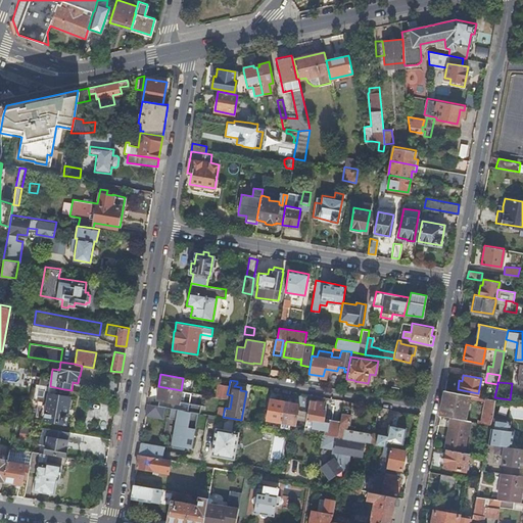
[(227,394),(229,386),(218,385),(216,396),(227,398),(227,394)]
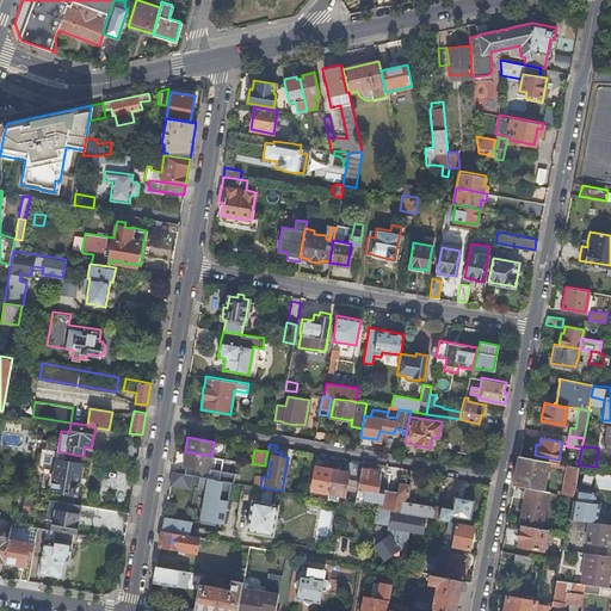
[(82,463),(84,456),(76,455),(75,455),(59,451),(59,458),(53,491),(78,494),(80,481),(79,481),(82,463)]
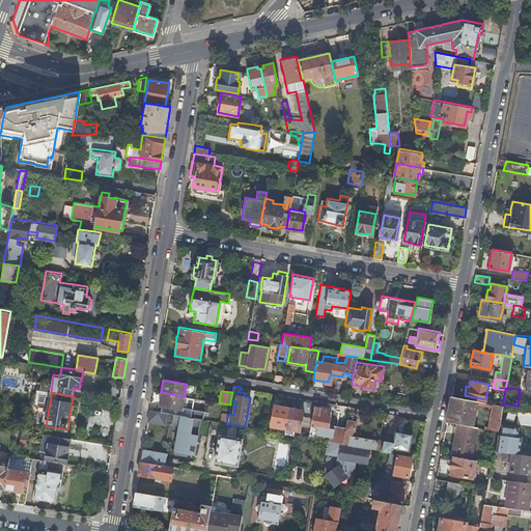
[(194,398),(184,396),(161,392),(159,406),(162,406),(161,412),(166,413),(172,414),(200,418),(202,419),(203,411),(192,409),(194,398)]
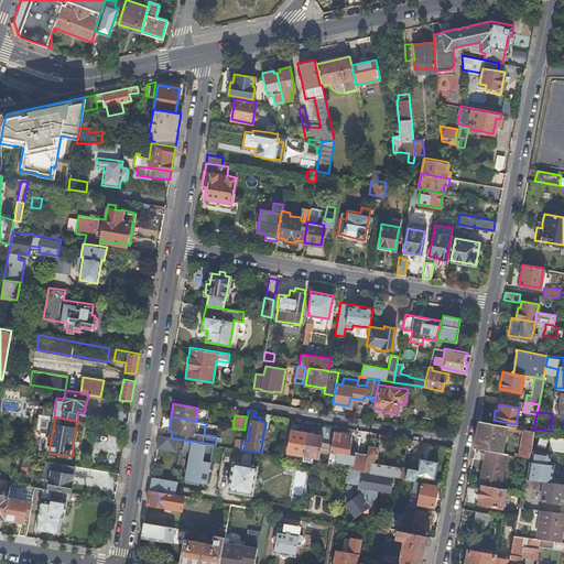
[(521,427),(479,420),(474,447),(485,449),(501,453),(506,429),(520,432),(521,431),(521,427)]
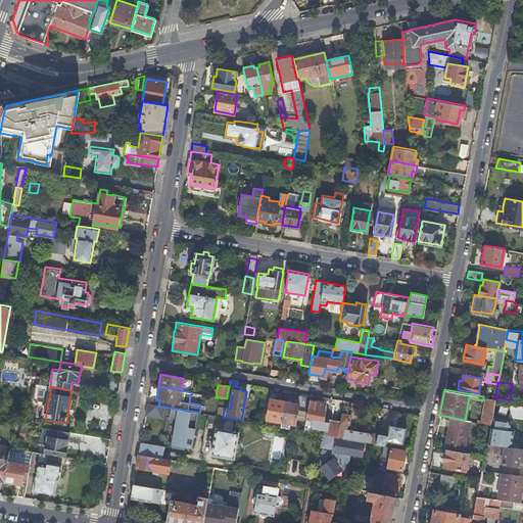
[(489,424),(494,398),(485,397),(484,399),(480,420),(478,420),(477,422),(489,424)]
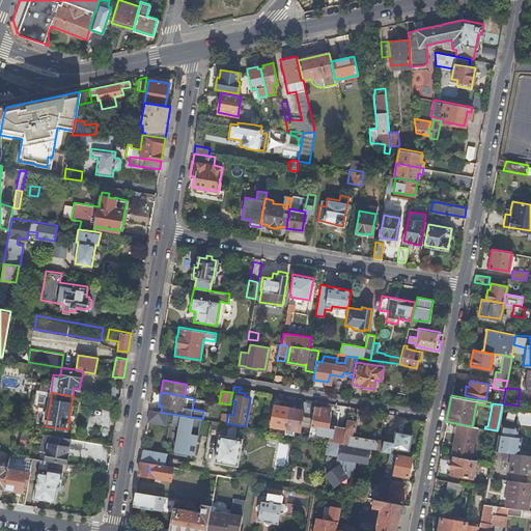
[(285,427),(288,407),(274,404),(270,425),(285,427)]
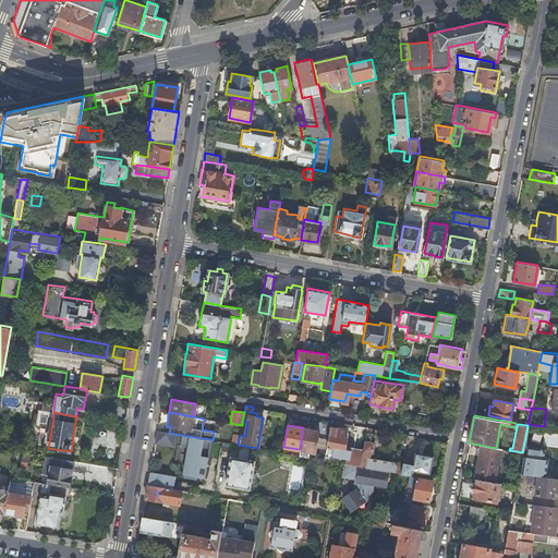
[(330,426),(328,436),(326,448),(332,449),(332,453),(331,456),(346,458),(344,463),(360,465),(363,448),(351,446),(350,449),(344,448),(344,445),(347,437),(342,436),(343,432),(344,428),(330,426)]
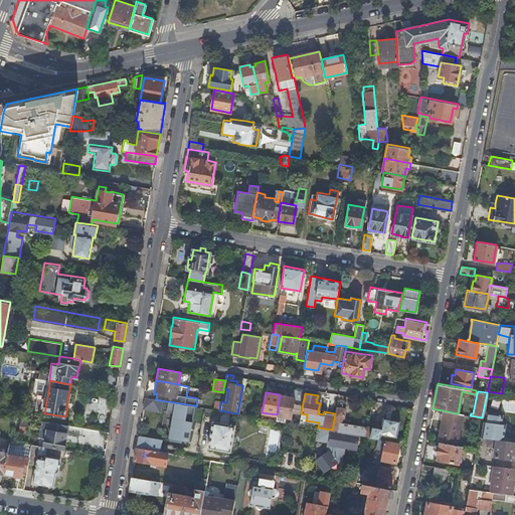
[(295,397),(280,394),(277,414),(290,417),(290,422),(299,424),(301,417),(301,413),(303,402),(294,400),(295,397)]
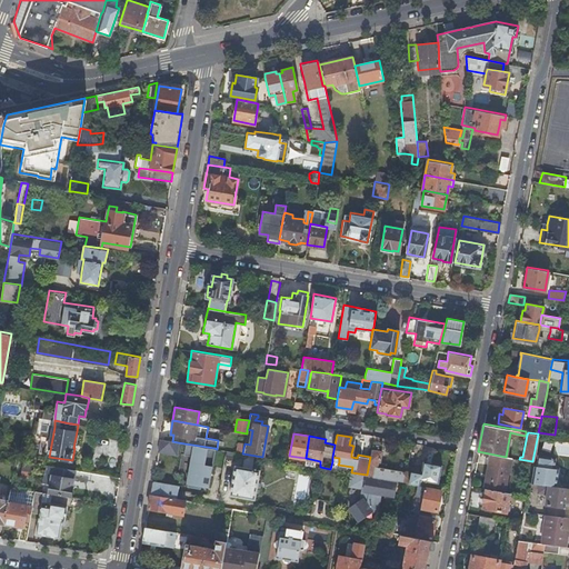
[(176,453),(178,442),(172,441),(160,439),(158,451),(176,453)]
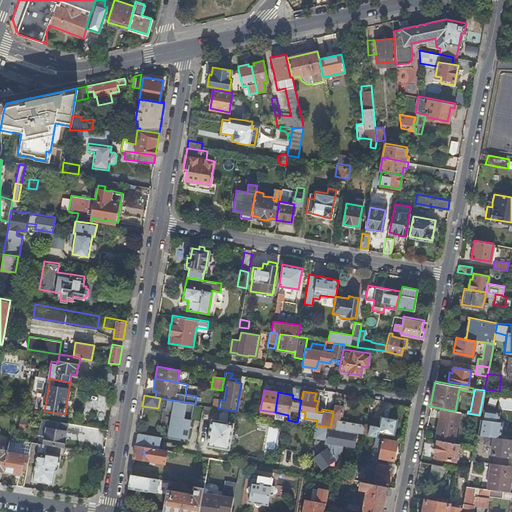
[(344,397),(335,395),(333,411),(330,427),(356,432),(364,433),(368,434),(370,423),(366,422),(361,423),(346,420),(347,416),(341,415),(344,397)]
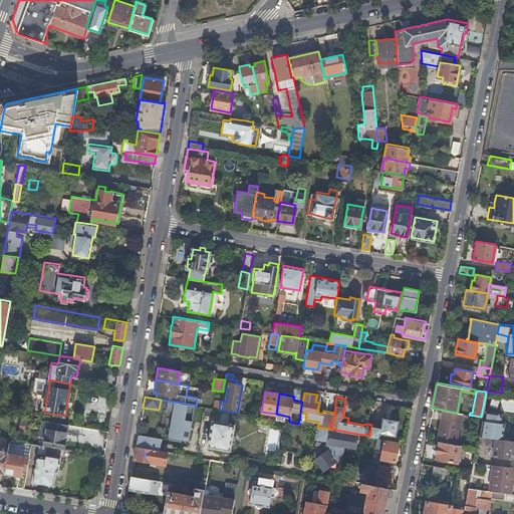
[(169,439),(181,442),(181,439),(188,440),(194,405),(167,401),(166,411),(173,412),(169,439)]
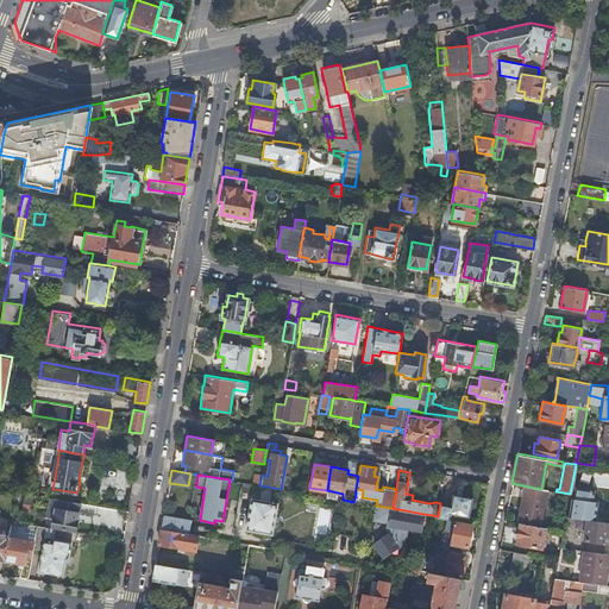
[(594,475),(594,487),(608,488),(608,476),(594,475)]
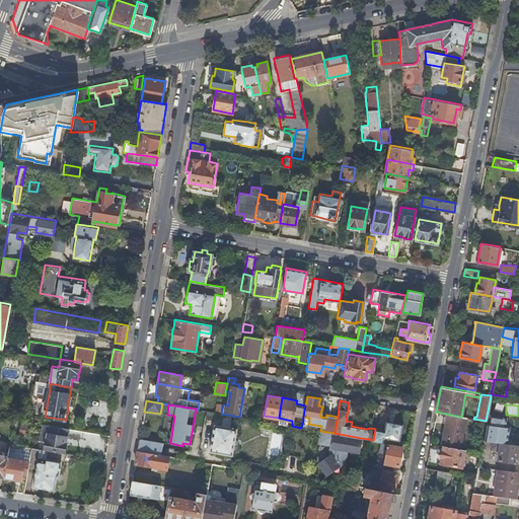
[(464,417),(461,417),(446,414),(441,445),(443,445),(458,448),(464,417)]
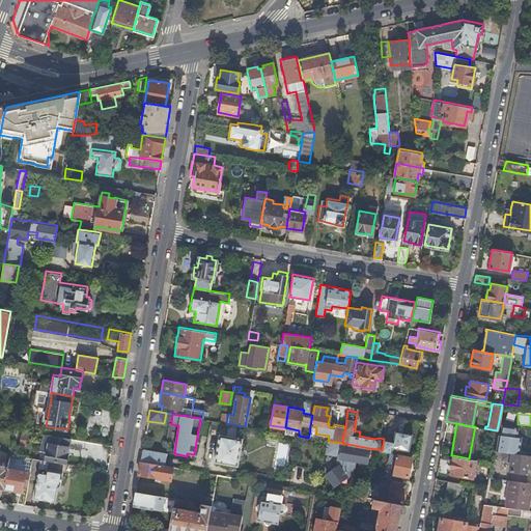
[(499,435),(497,450),(502,451),(503,451),(519,453),(519,447),(514,447),(516,437),(518,426),(501,424),(500,435),(499,435)]
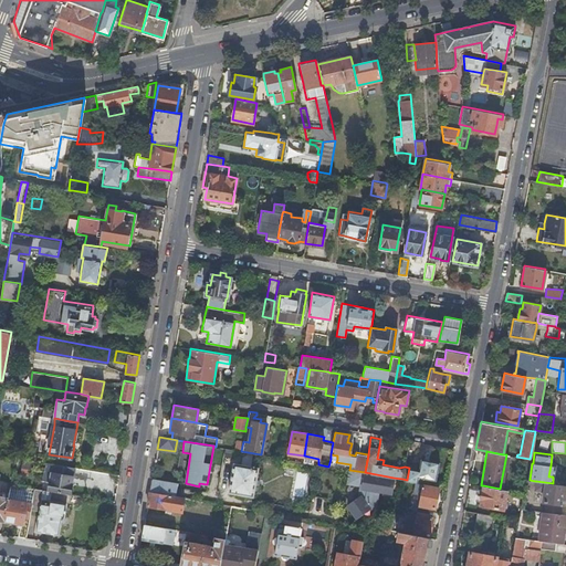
[(22,467),(31,468),(32,459),(23,457),(22,467)]
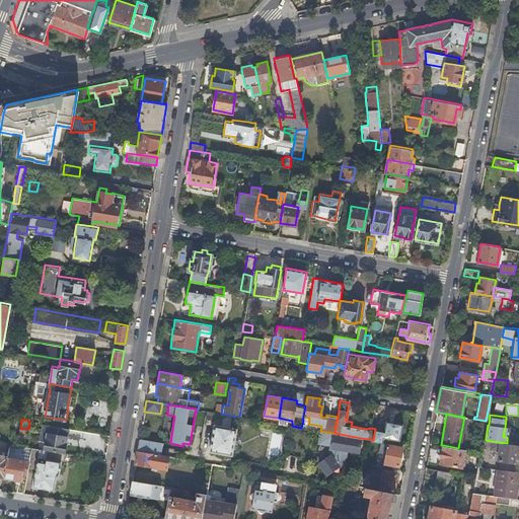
[(384,431),(375,429),(373,440),(374,440),(398,445),(402,423),(386,420),(384,431)]
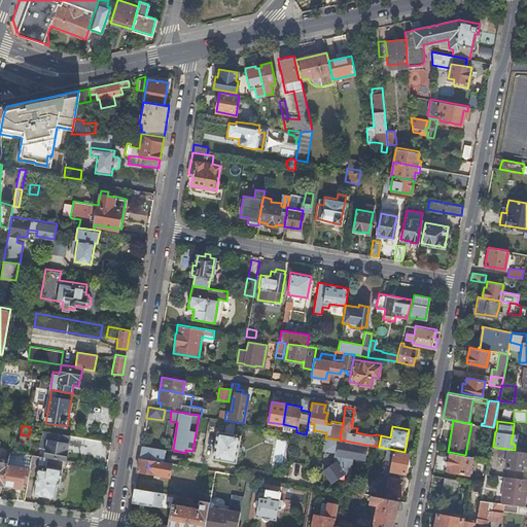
[(64,459),(65,460),(70,434),(43,430),(41,437),(40,437),(39,447),(46,448),(45,456),(64,459)]
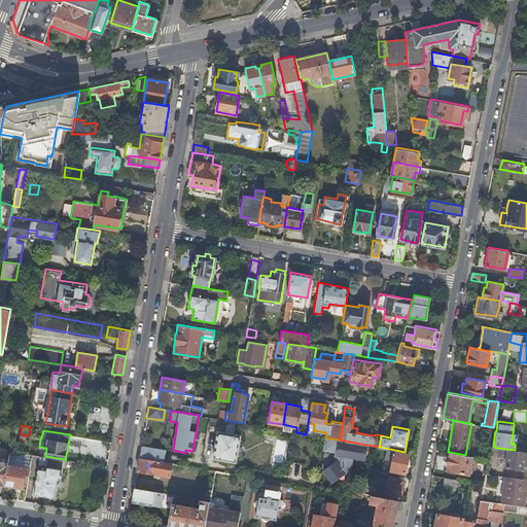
[(217,430),(213,458),(236,461),(240,434),(217,430)]
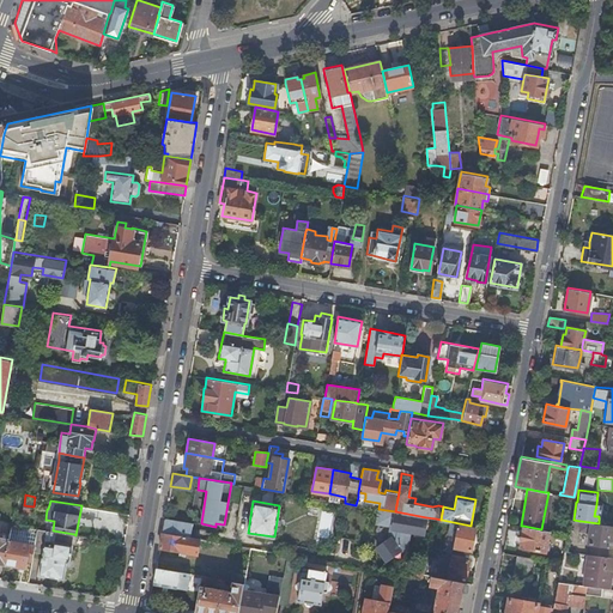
[(424,533),(426,517),(395,511),(378,509),(377,522),(393,525),(390,536),(377,546),(386,559),(390,557),(400,550),(401,545),(406,546),(408,538),(410,530),(424,533)]
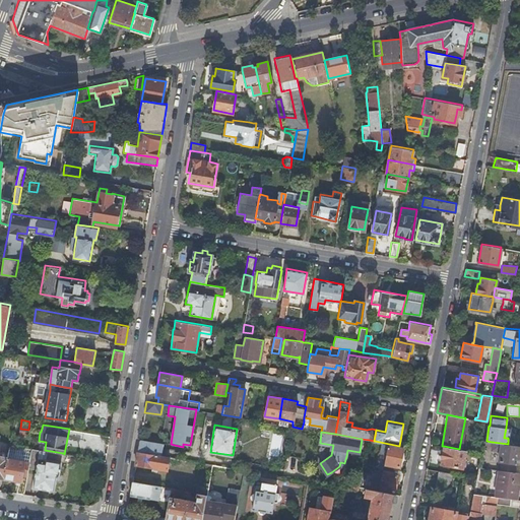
[(152,442),(139,440),(137,451),(160,455),(163,444),(160,443),(160,442),(153,441),(152,442)]
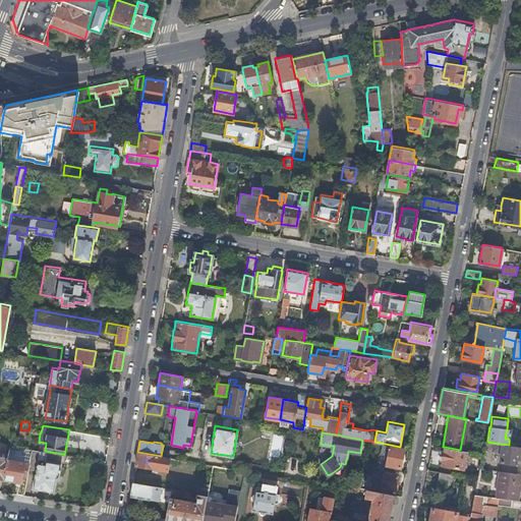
[(519,464),(520,449),(520,446),(509,445),(494,443),(493,447),(493,450),(501,451),(500,462),(503,462),(516,463),(516,464),(518,465),(518,464),(519,464)]
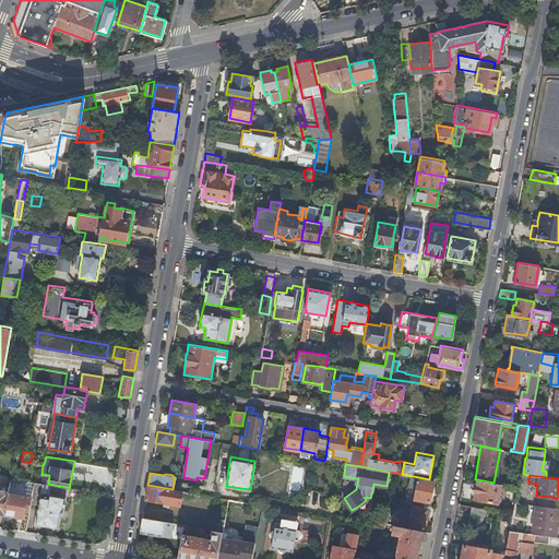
[(19,530),(26,531),(31,507),(35,482),(19,478),(11,477),(8,492),(4,513),(21,515),(19,530)]
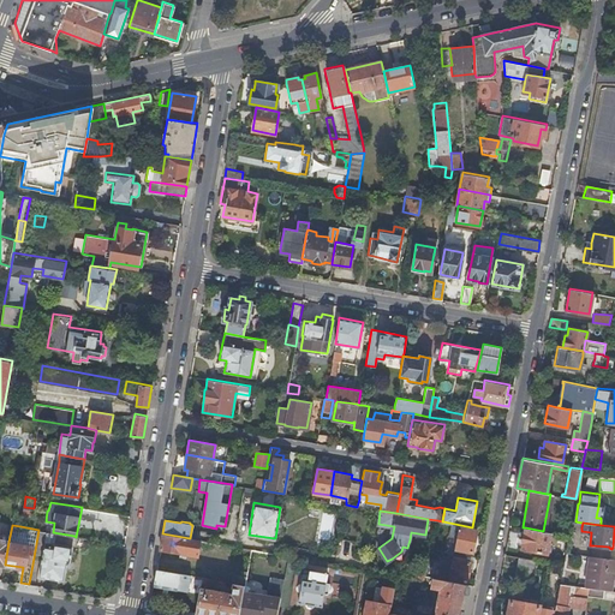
[(455,548),(457,548),(467,550),(472,551),(477,530),(460,526),(455,548)]
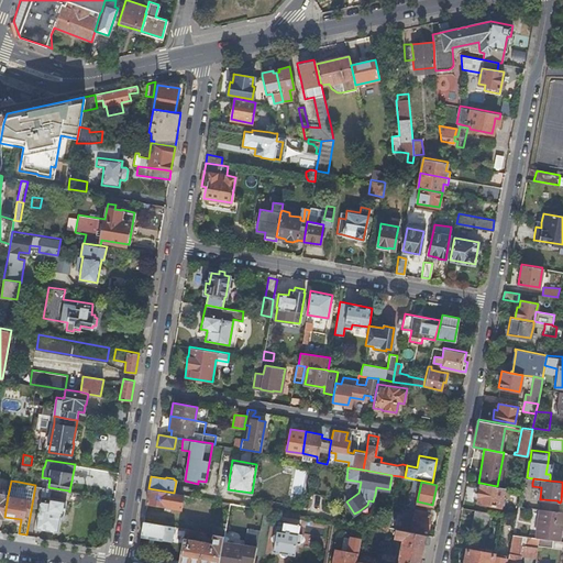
[(505,487),(497,486),(481,483),(477,501),(500,506),(505,487)]
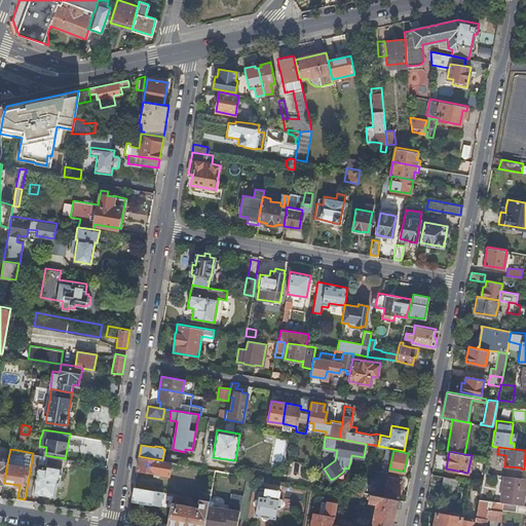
[(33,453),(29,477),(36,479),(34,492),(54,495),(58,480),(60,480),(64,458),(45,455),(33,453)]
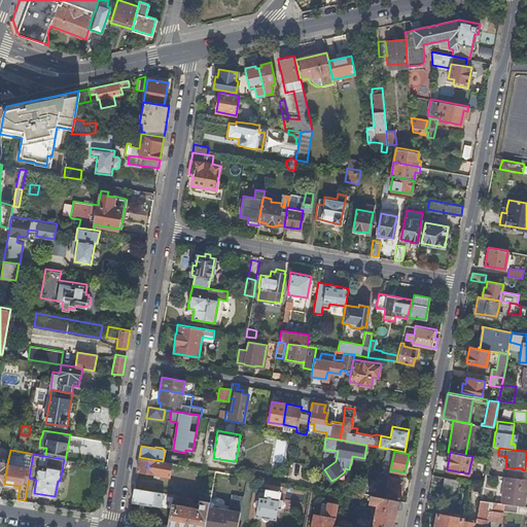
[(169,476),(171,463),(163,461),(139,457),(137,470),(169,476)]
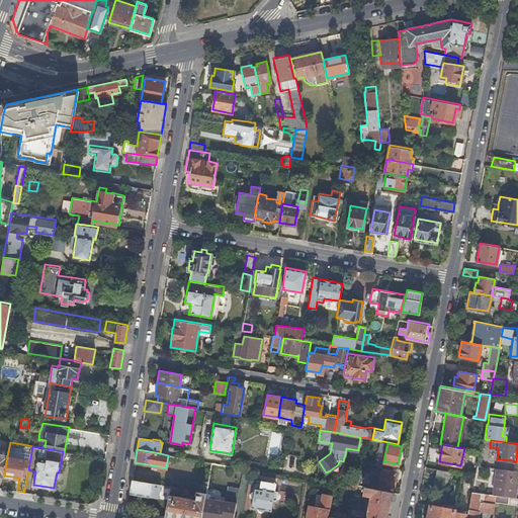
[(285,451),(284,460),(297,462),(299,454),(285,451)]
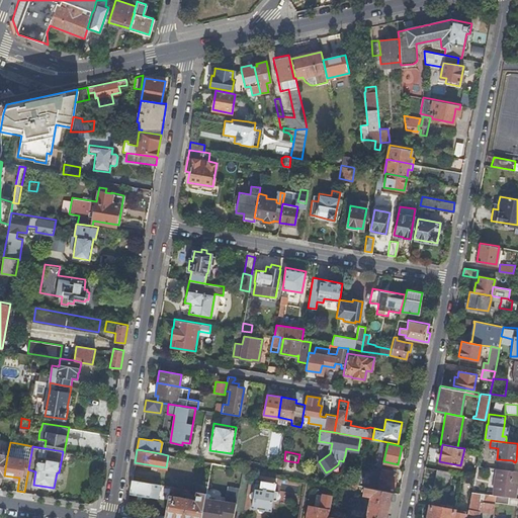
[(513,460),(500,459),(499,467),(512,469),(513,461),(513,460)]
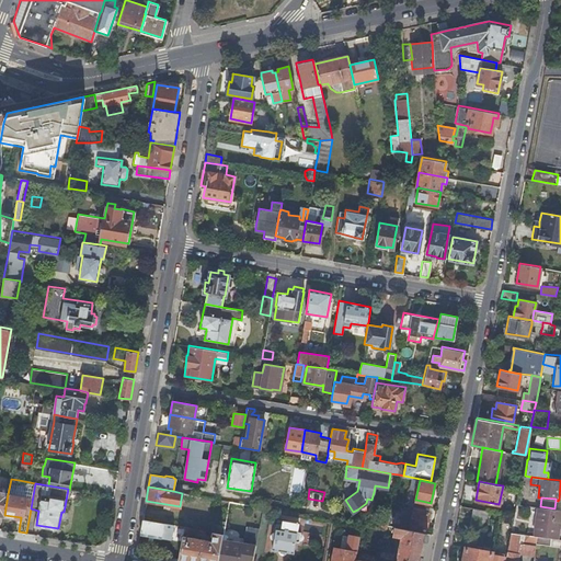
[(262,560),(273,508),(263,506),(259,529),(252,560),(262,560)]
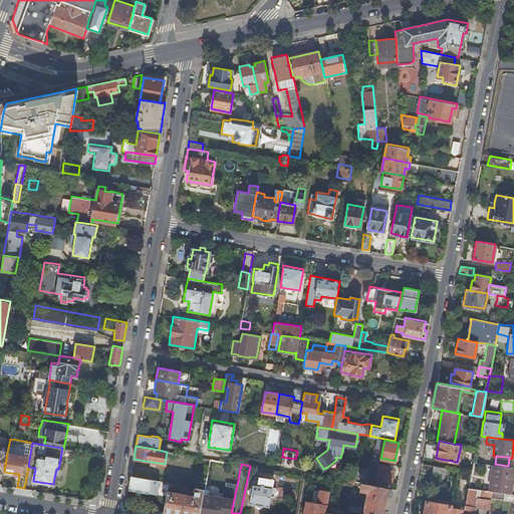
[(495,464),(492,464),(489,490),(492,490),(505,492),(512,493),(513,476),(513,466),(508,466),(495,464)]
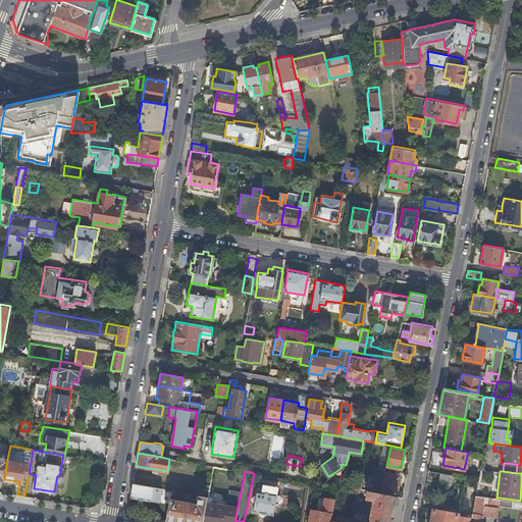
[(396,493),(400,475),(385,472),(381,490),(396,493)]
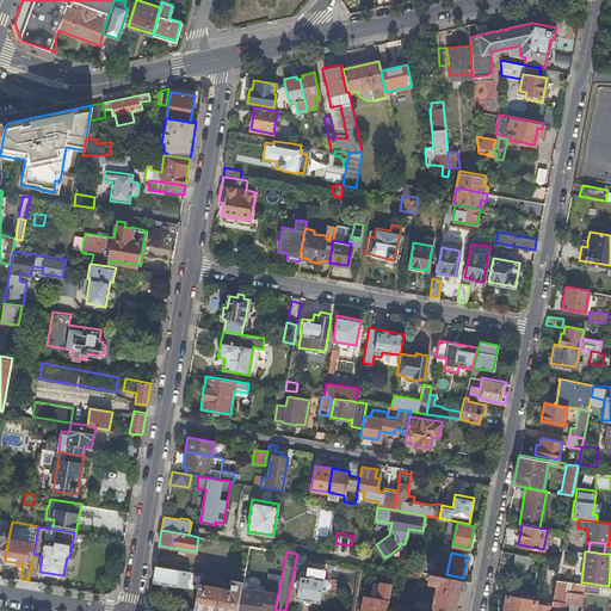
[(544,559),(530,556),(530,557),(514,554),(511,573),(526,575),(529,565),(543,567),(544,559)]
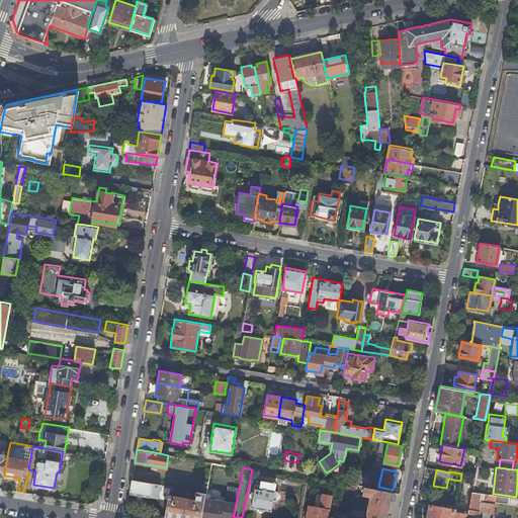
[(154,483),(132,479),(130,493),(137,494),(141,495),(149,496),(151,486),(153,487),(154,483)]
